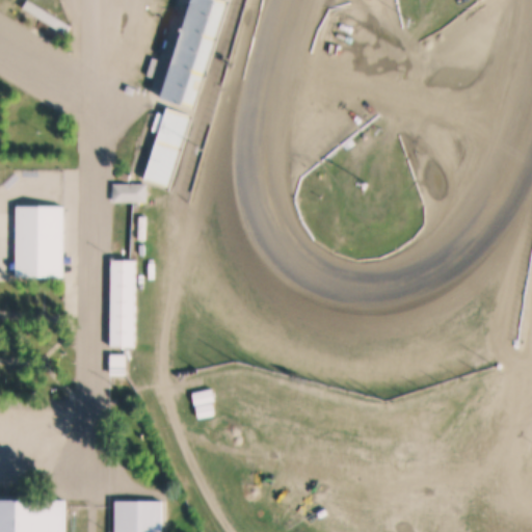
[(38,19),(22,8),(27,0),(29,0),(71,26),(64,35),(46,23),(40,32),(33,28),(38,19)]
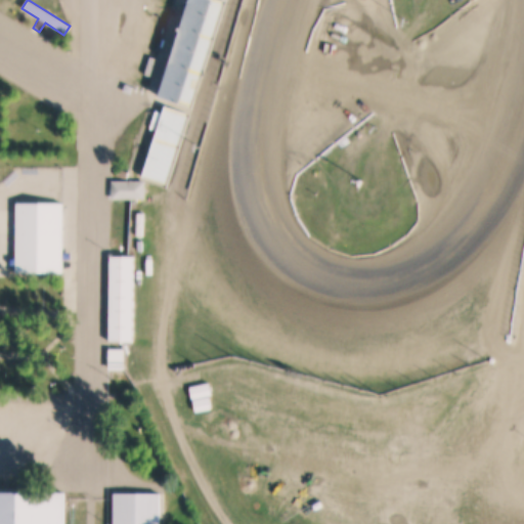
[(162,96),(191,0),(219,0),(186,104),(162,96)]
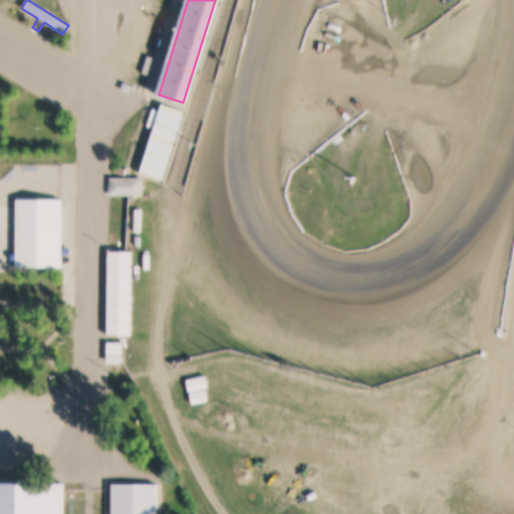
[(140,173),(163,103),(180,109),(158,179),(140,173)]
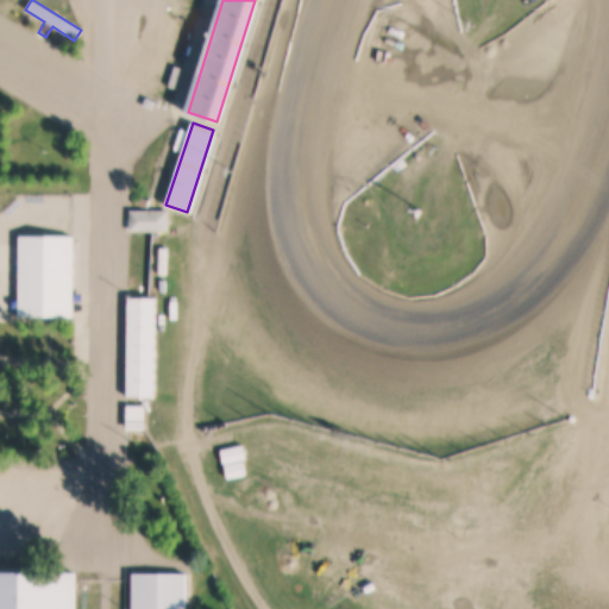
[(130,211),(168,212),(167,233),(129,232),(130,211)]
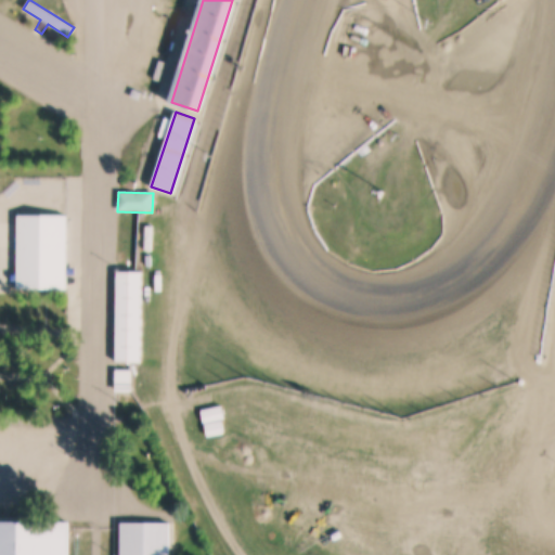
[(18,215),(68,216),(66,288),(16,287),(18,215)]
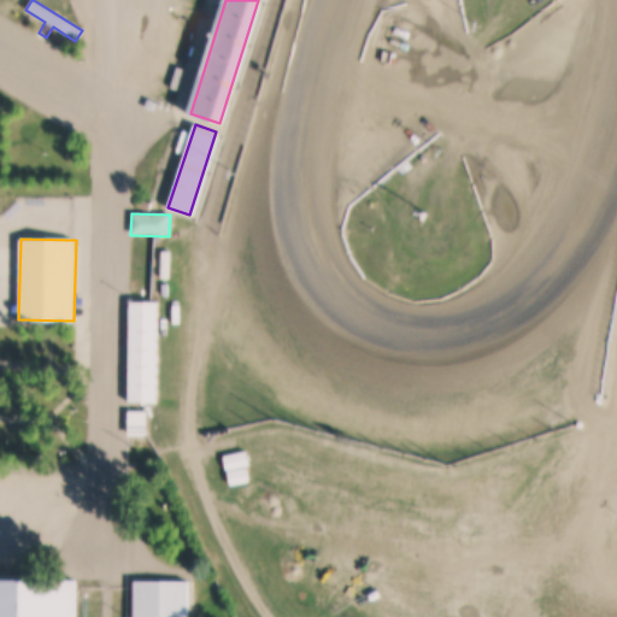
[(130,303),(158,303),(156,403),(128,401),(130,303)]
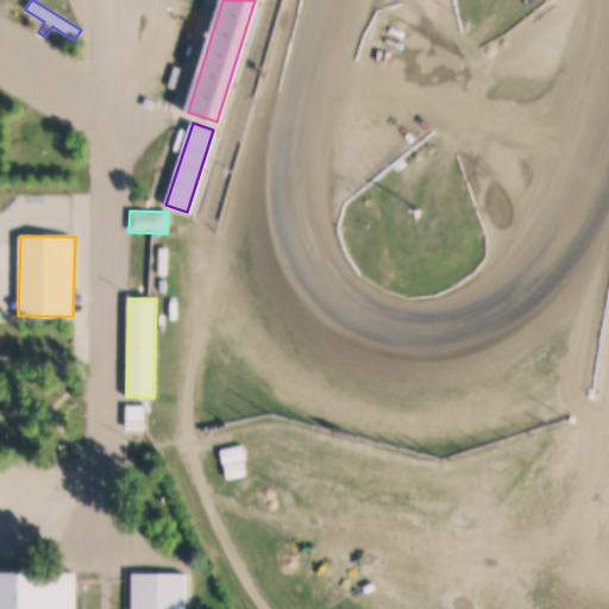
[(126,405),(145,406),(144,429),(126,429),(126,405)]
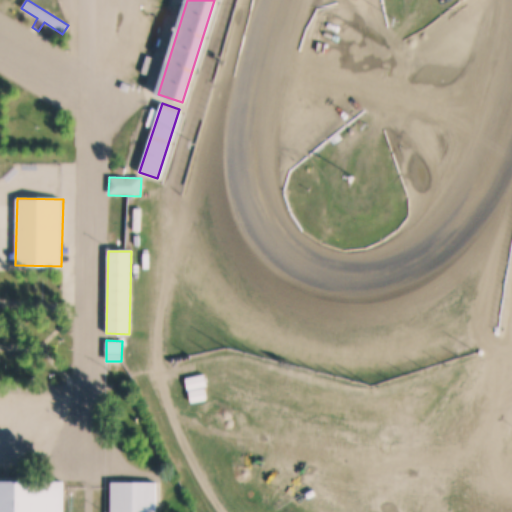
[(0,511),(0,480),(63,481),(62,511),(0,511)]
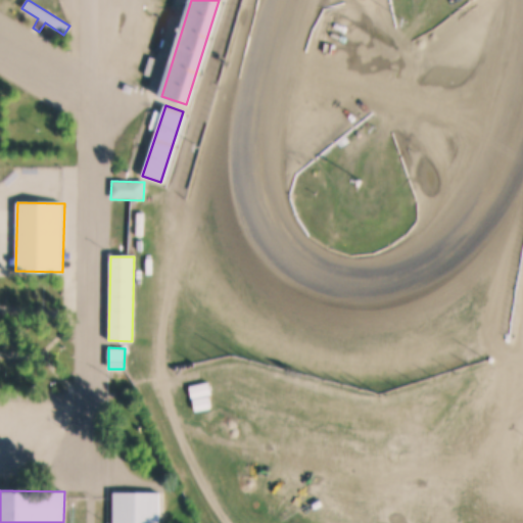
[(113,522),(114,491),(160,492),(160,522),(113,522)]
